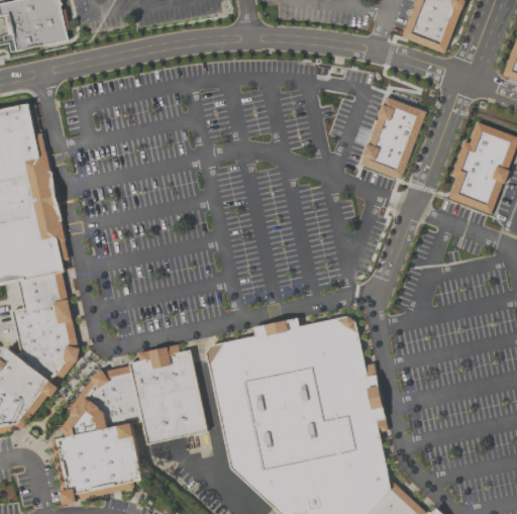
[(0,1),(4,0),(63,0),(72,39),(9,54),(0,11),(0,1)]
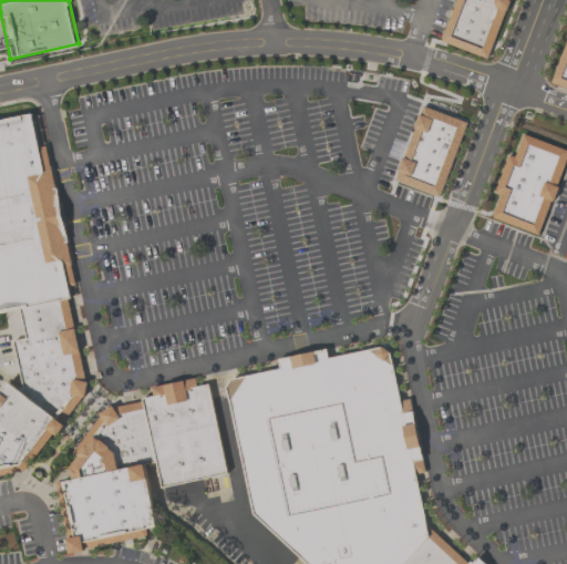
[(487,59),(509,0),(456,0),(440,41),(487,59)]
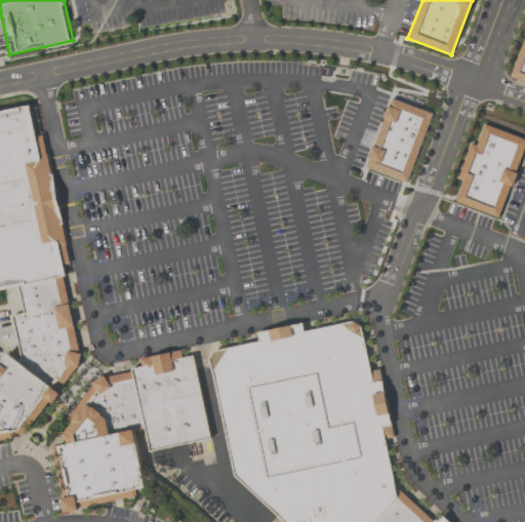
[(524,82),(509,77),(524,32),(524,82)]
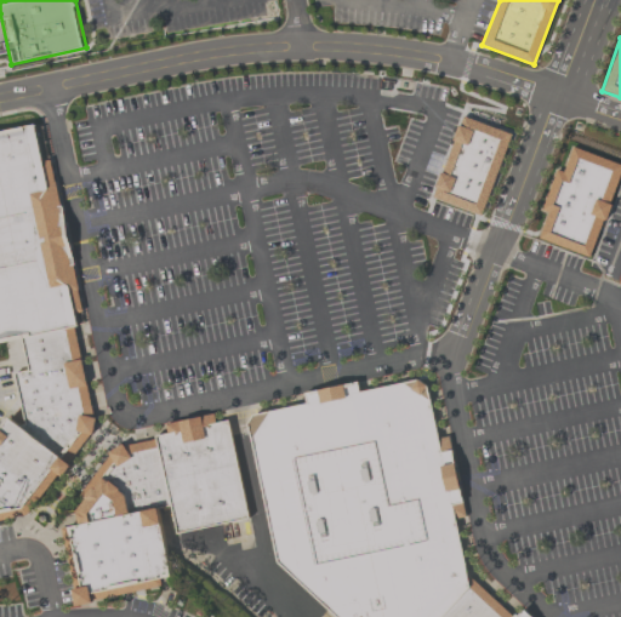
[(0,130),(38,121),(80,309),(73,312),(77,325),(21,338),(0,342),(0,130)]
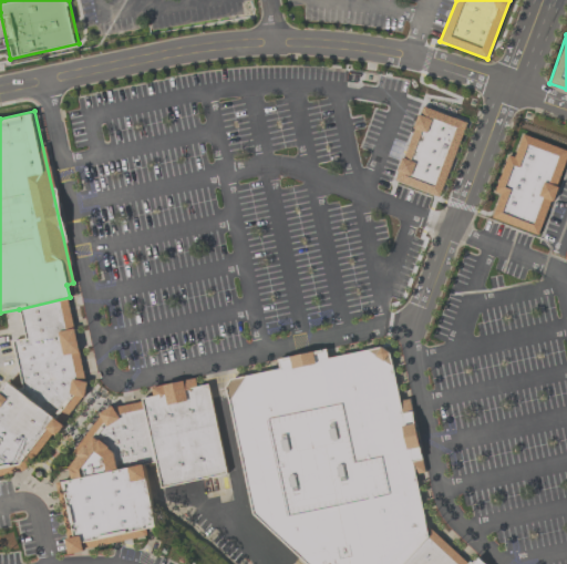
[(566,149),(566,159),(542,235),(492,218),(521,133),(566,149)]
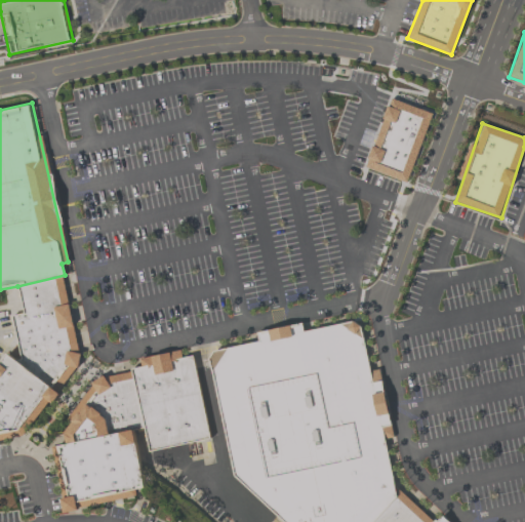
[(22,434),(0,438),(0,358),(6,351),(14,359),(21,358),(11,315),(23,313),(17,286),(65,275),(81,361),(22,434)]
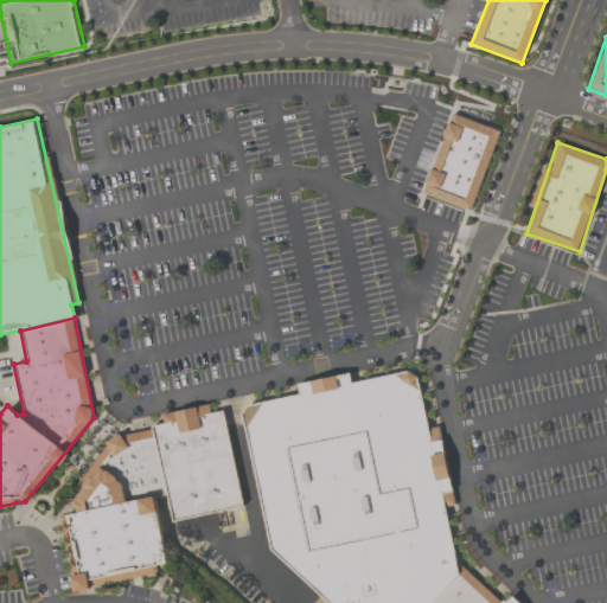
[(417,380),(428,428),(439,425),(455,505),(445,507),(457,560),(502,602),(503,600),(505,602),(511,596),(518,602),(328,602),(270,549),(241,414),(248,405),(300,393),(298,384),(351,372),(353,382),(407,370),(411,371),(415,373),(416,377),(417,380)]
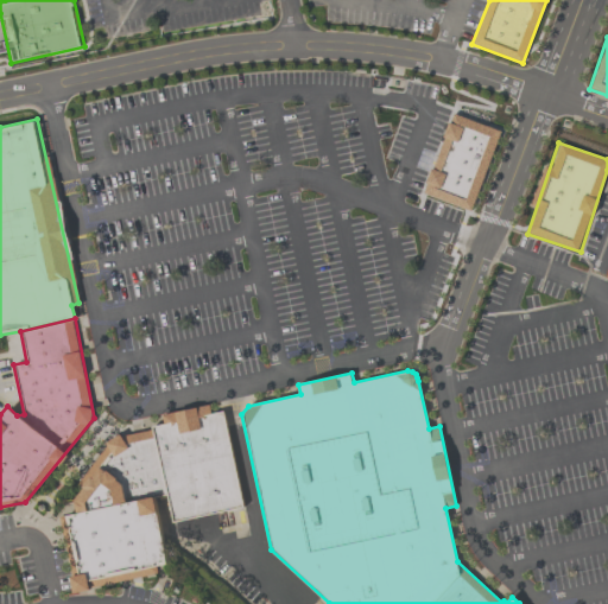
[(120,436),(152,430),(151,426),(164,423),(163,414),(210,404),(211,413),(222,411),(244,507),(171,522),(166,495),(151,498),(165,565),(156,566),(157,573),(87,589),(88,590),(73,593),(69,577),(77,574),(64,515),(76,513),(74,500),(83,488),(81,487),(89,476),(92,477),(97,469),(92,465),(108,445),(106,443),(119,433),(120,436)]
